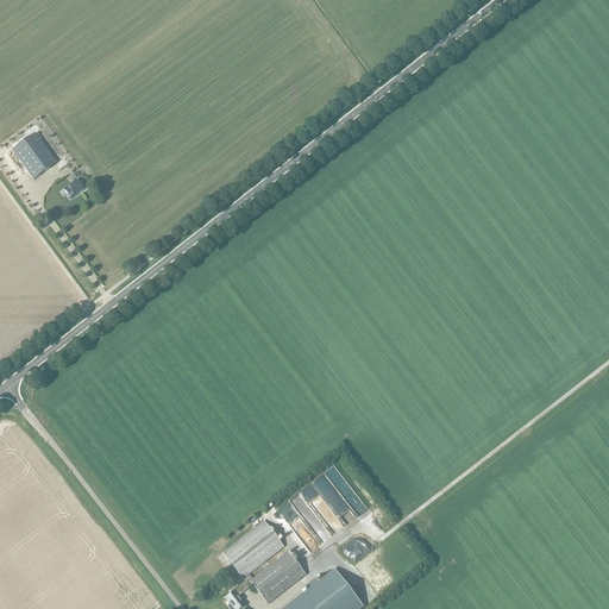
[(33,180),(56,163),(35,135),(12,151),(33,180)]
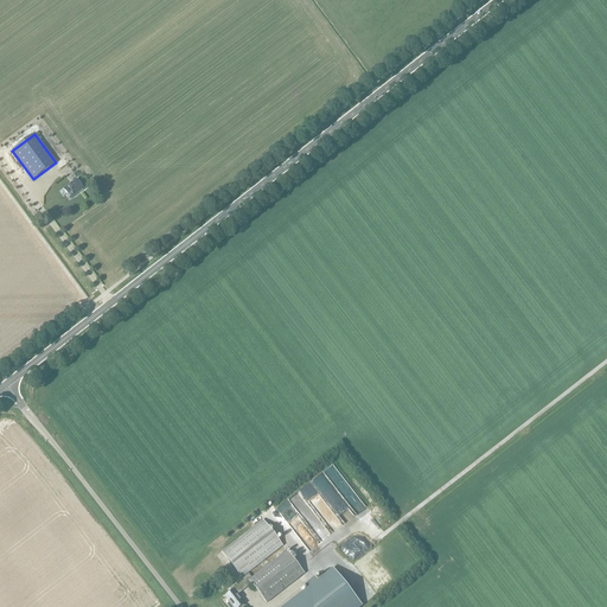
[(76,180),(59,192),(63,196),(66,193),(71,199),(87,189),(81,180),(78,183),(76,180)]
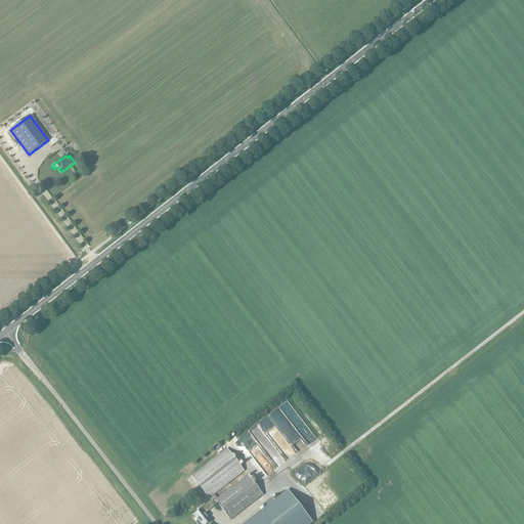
[(265,416),(257,422),(261,428),(269,423),(265,416)]
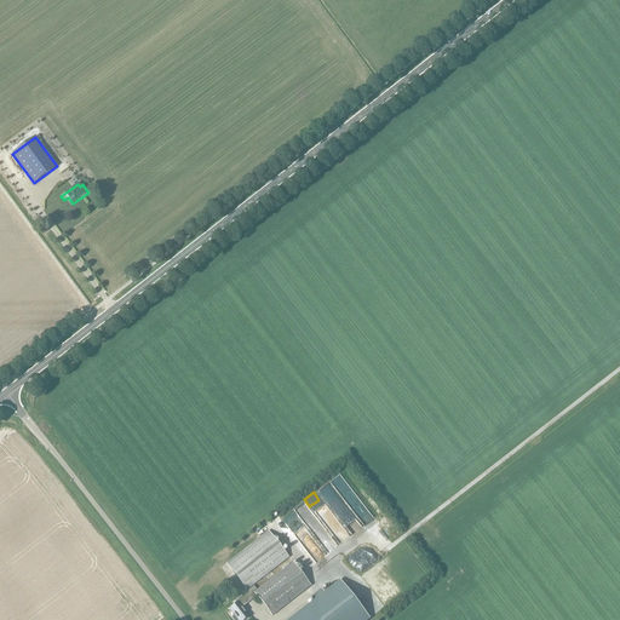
[(280,520),(276,522),(285,532),(287,529),(280,520)]
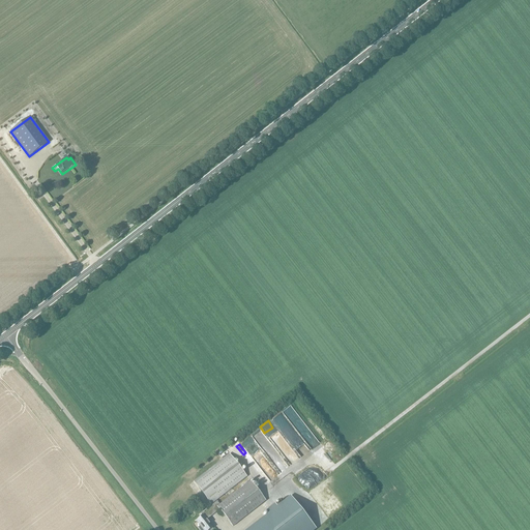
[(194,481),(211,504),(216,500),(246,477),(229,454),(194,481)]
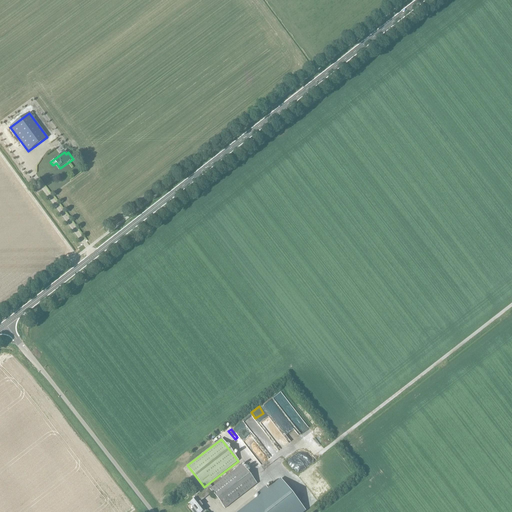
[(214,490),(212,492),(225,509),(256,484),(241,465),(212,488),(214,490)]
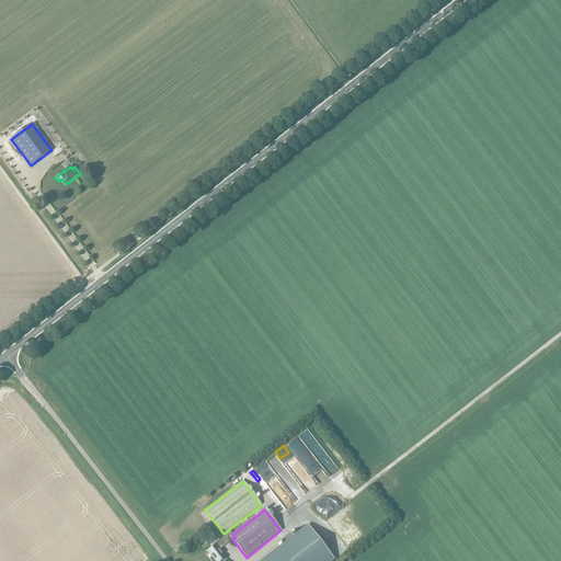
[(331,560),(334,559),(315,535),(308,526),(295,537),(292,533),(281,540),(284,545),(262,560),(331,560)]
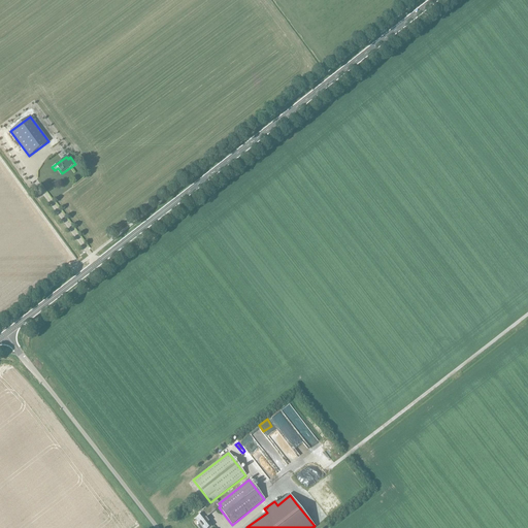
[(211,504),(200,513),(201,515),(203,513),(206,517),(219,507),(221,505),(219,503),(216,498),(210,502),(211,504)]
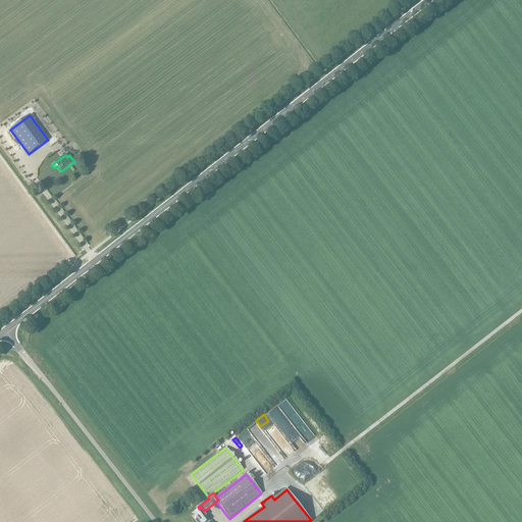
[(201,507),(199,509),(193,513),(197,518),(196,519),(195,521),(206,521),(210,519),(204,511),(201,507)]
